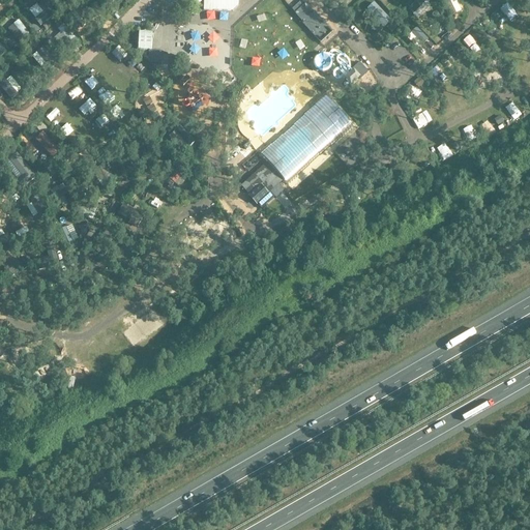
[(45,0),(38,5),(43,12),(35,20),(40,27),(56,13),(45,0)]
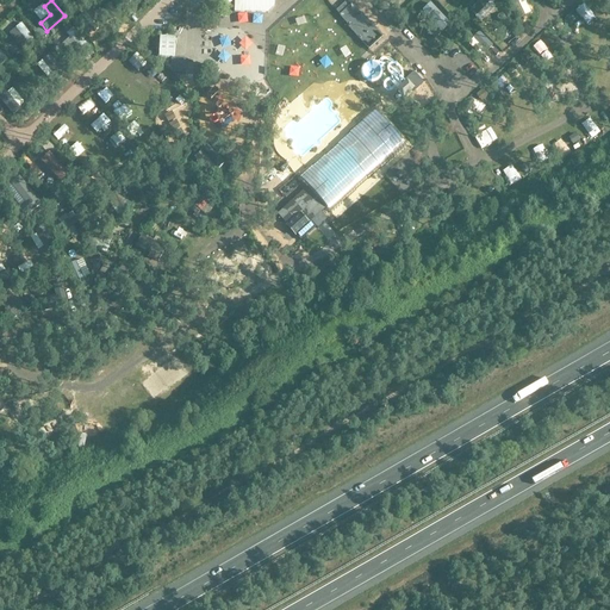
[(129,6),(123,0),(113,0),(124,11),(129,6)]
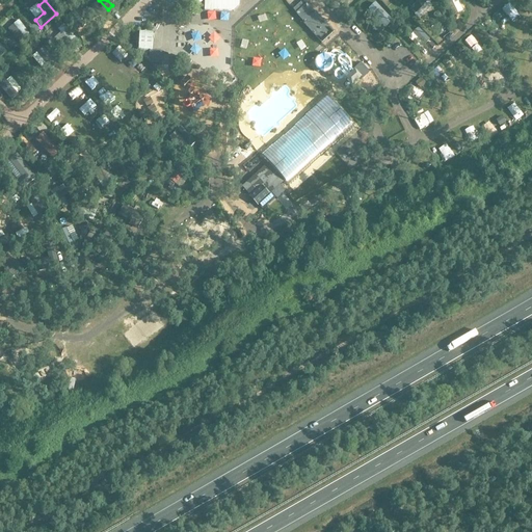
[(204,0),(205,10),(233,12),(239,6),(239,0),(204,0)]
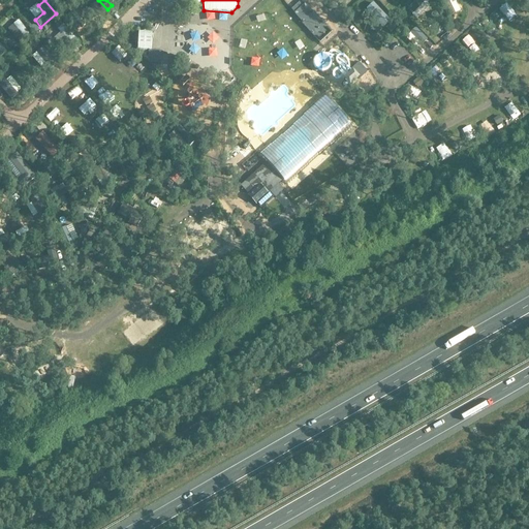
[(413,14),(427,0),(416,0),(407,9),(413,14)]
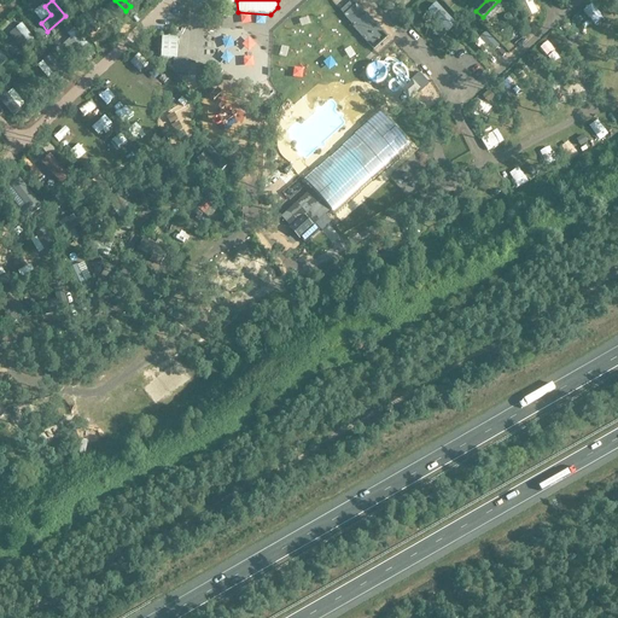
[(340,11),(345,16),(344,17),(353,27),(353,28),(373,51),(388,38),(366,15),(356,5),(356,6),(351,1),(340,11)]
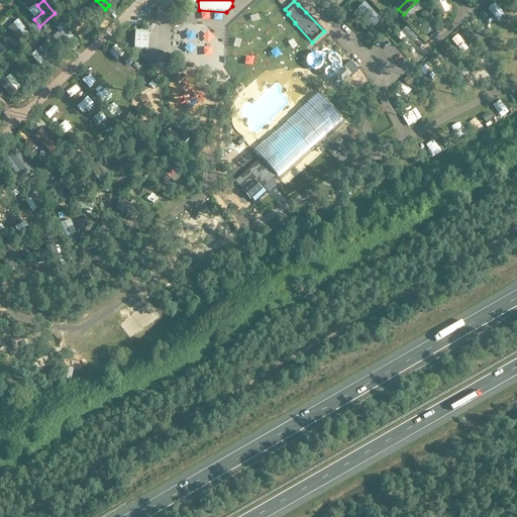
[(368,5),(363,9),(373,22),(378,18),(368,5)]
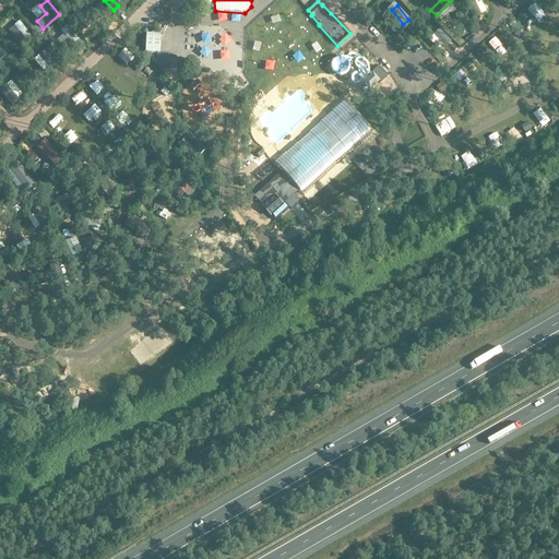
[(516,19),(521,24),(527,19),(522,13),(516,19)]
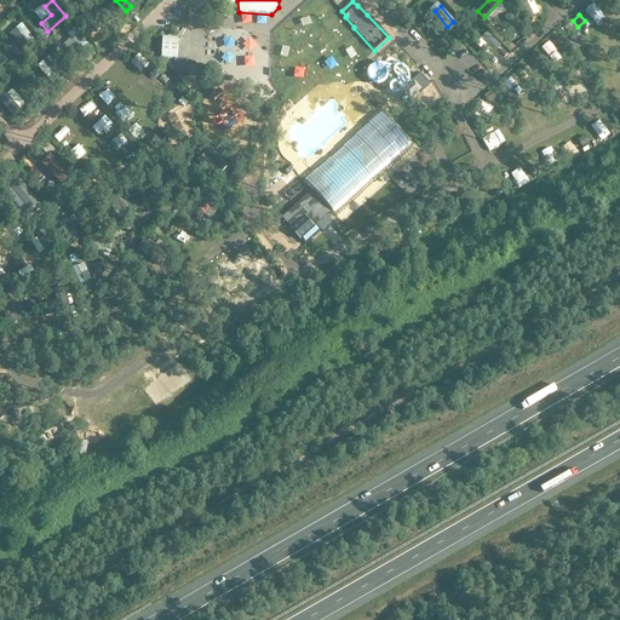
[(16,28),(16,29),(28,44),(29,45),(35,40),(22,23),(16,28)]
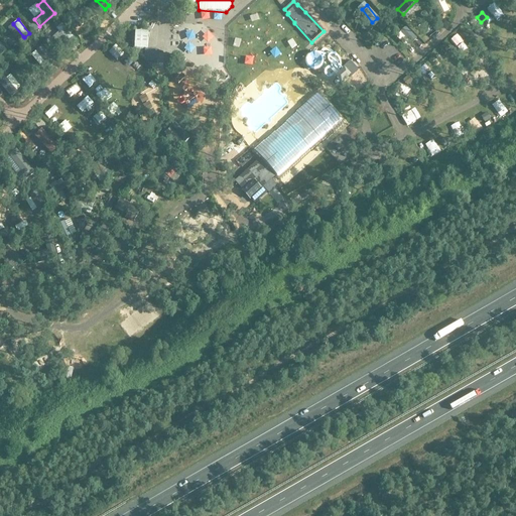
[(381,23),(377,27),(382,32),(386,28),(381,23)]
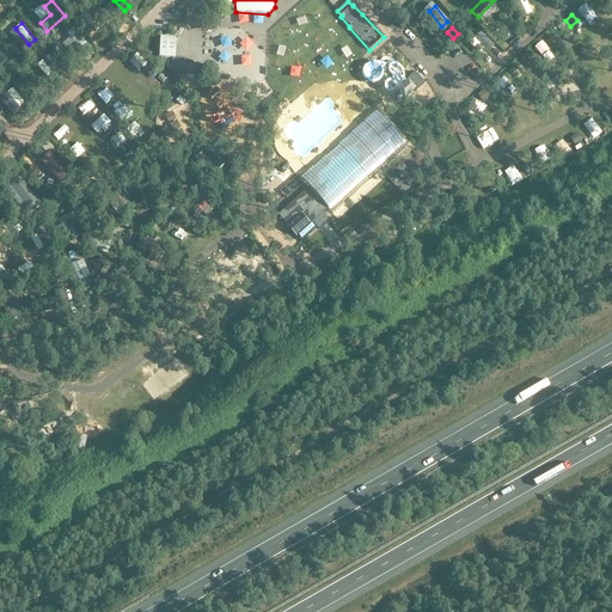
[(67,34),(69,37),(83,50),(85,54),(91,48),(73,29),(67,34)]
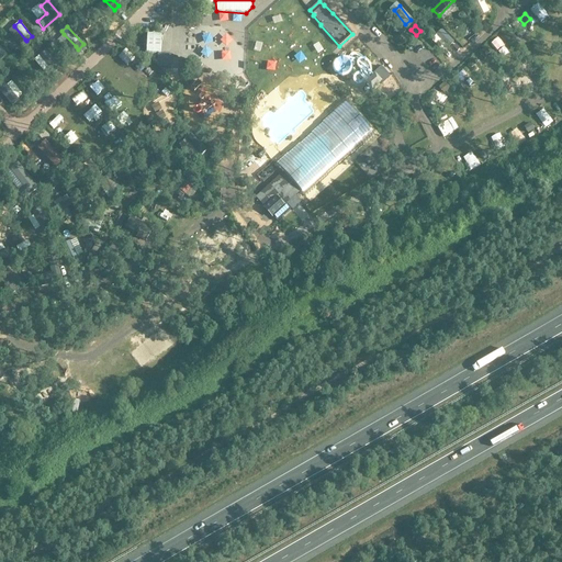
[(10,59),(0,47),(0,58),(4,64),(10,59)]
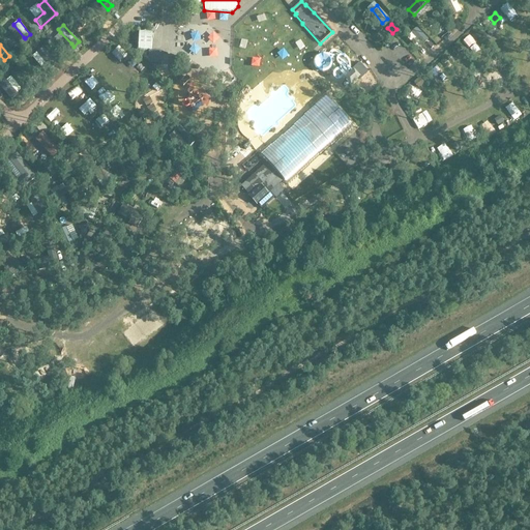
[(452,50),(457,55),(462,51),(458,46),(452,50)]
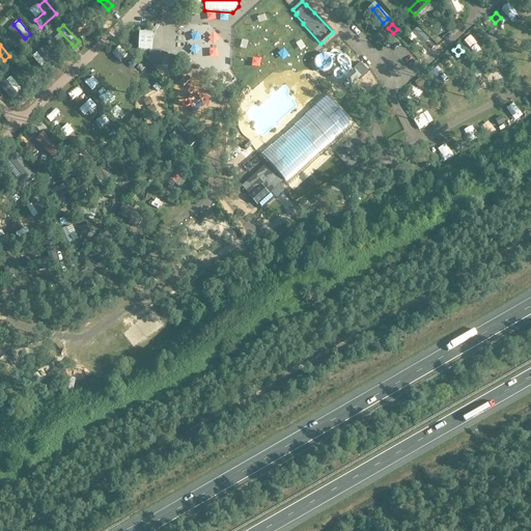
[(148,64),(162,64),(162,52),(149,51),(148,64)]
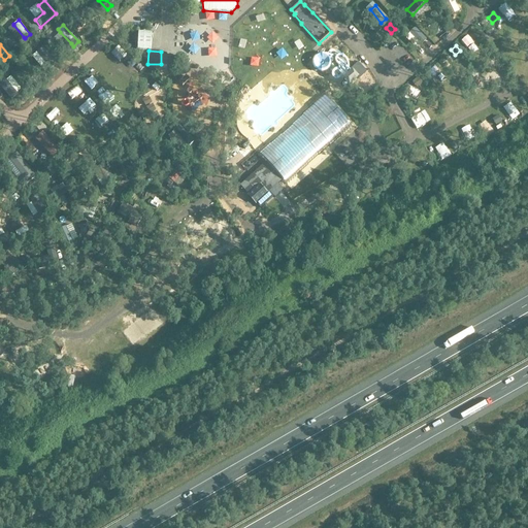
[(271,64),(281,59),(276,52),(267,56),(271,64)]
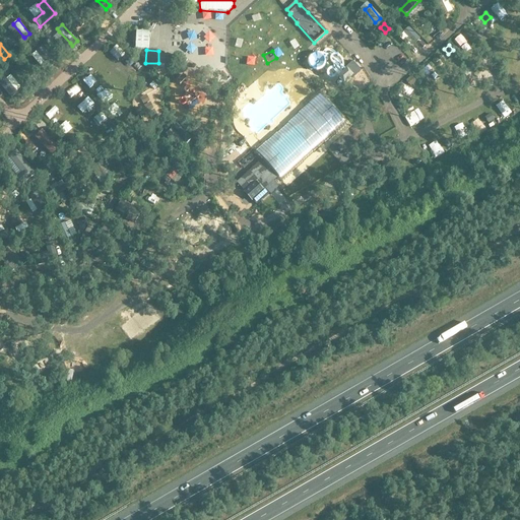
[(232,60),(228,64),(240,79),(245,75),(232,60)]
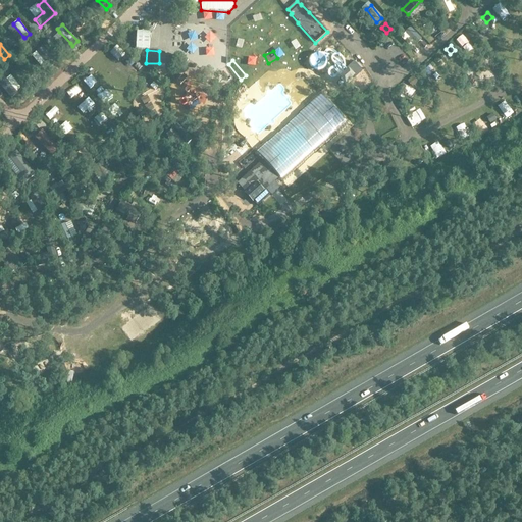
[(121,68),(132,74),(135,68),(125,62),(121,68)]
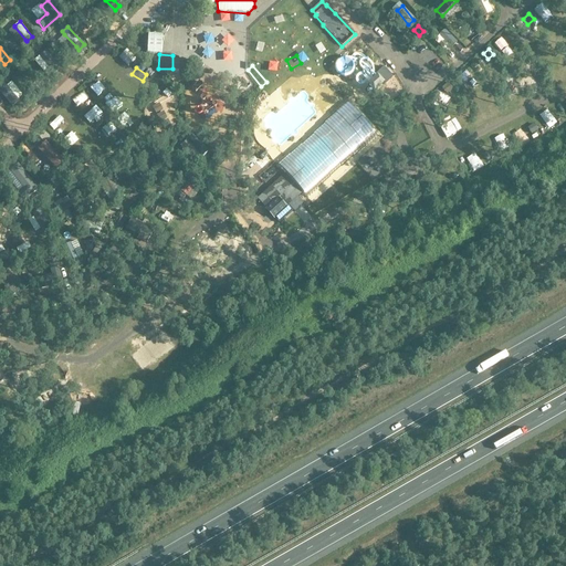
[(384,67),(376,75),(385,84),(392,77),(384,67)]
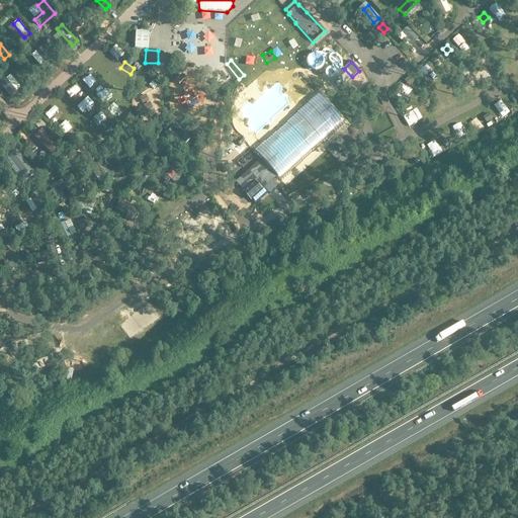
[(175,105),(193,88),(182,75),(163,92),(175,105)]
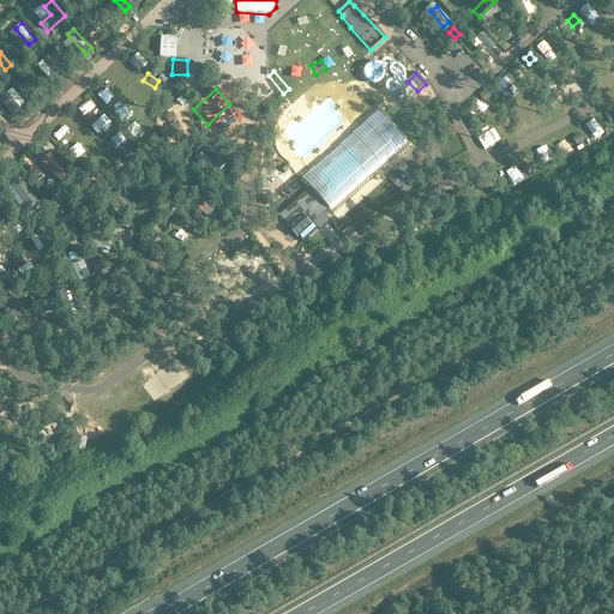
[(480,96),(485,102),(491,97),(486,90),(480,96)]
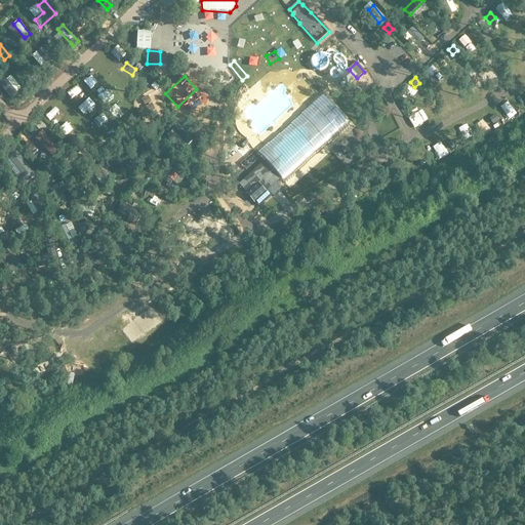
[(265,161),(239,185),(243,190),(247,194),(255,202),(254,203),(259,207),(272,196),(274,197),(279,193),(277,191),(281,188),(277,184),(281,179),(285,184),(296,174),(295,173),(307,164),(307,163),(317,154),(317,155),(327,145),(328,146),(338,135),(339,136),(350,126),(321,94),(311,105),(300,114),(300,115),(290,124),(280,134),(279,133),(269,144),(269,143),(257,153),(265,161)]
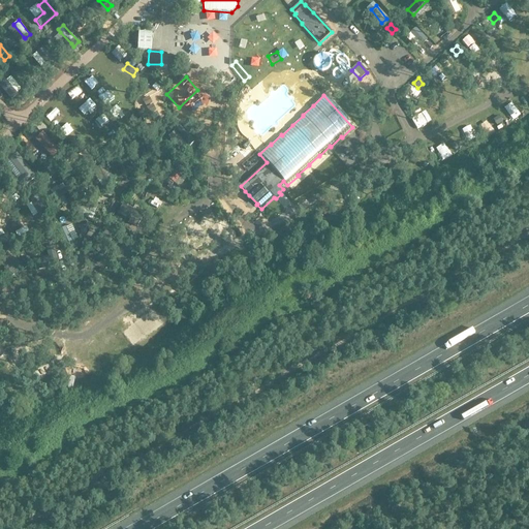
[(143,100),(146,106),(152,103),(149,98),(143,100)]
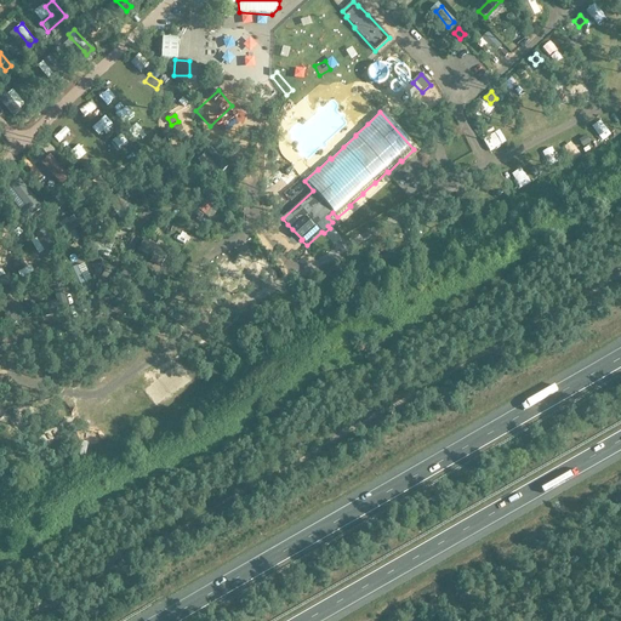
[(474,124),(478,131),(485,127),(480,120),(474,124)]
